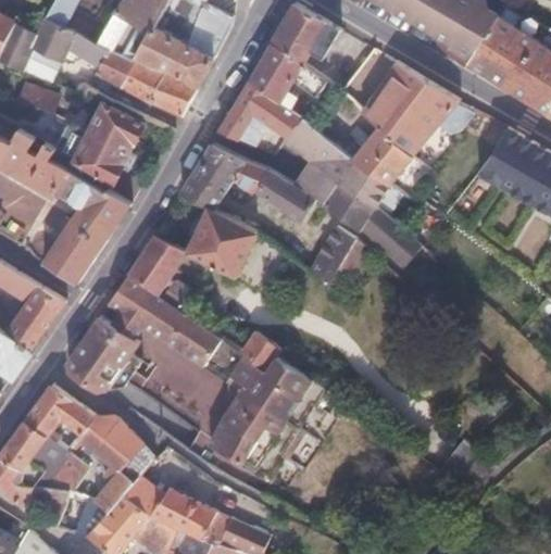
[(22,0),(22,2),(44,13),(49,0),(22,0)]
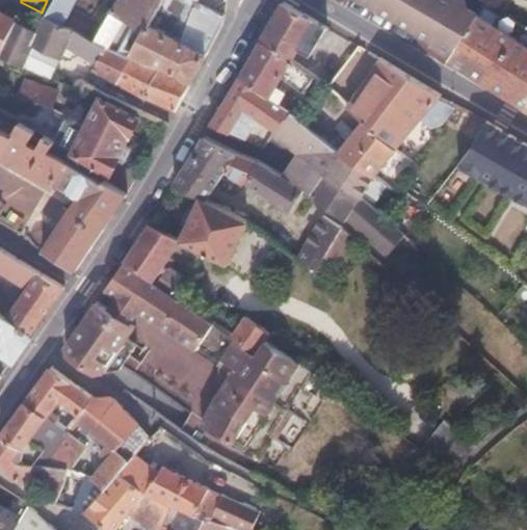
[(59,26),(64,15),(71,0),(47,0),(42,12),(40,16),(59,26)]
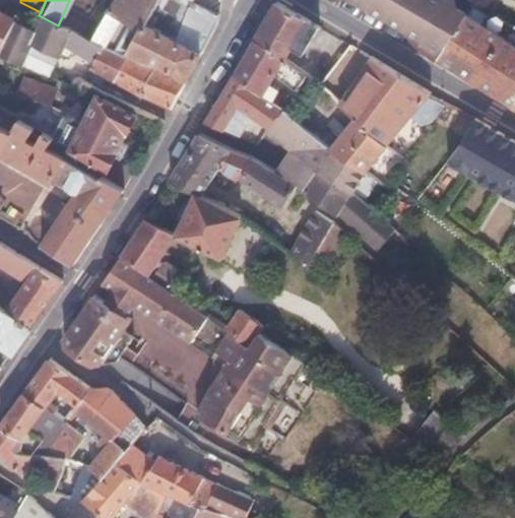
[(156,69),(180,81),(211,26),(212,15),(187,2),(188,0),(110,0),(101,12),(91,29),(85,40),(99,46),(128,57),(156,69)]
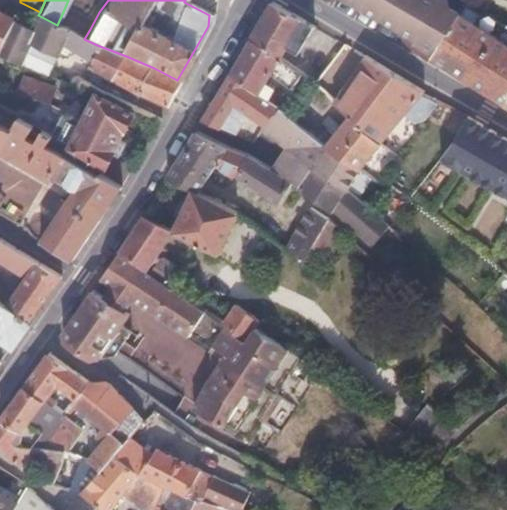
[(338,0),(431,55),(455,17),(438,6),(441,0),(338,0)]
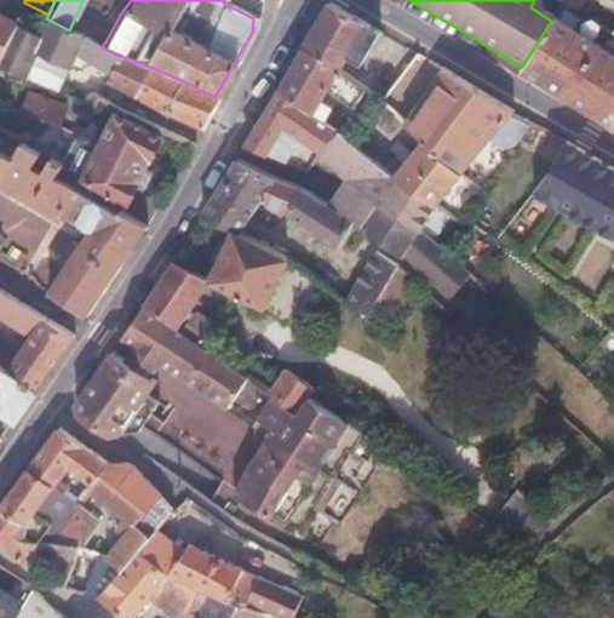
[(24,3),(15,24),(36,38),(46,18),(49,15),(24,3)]
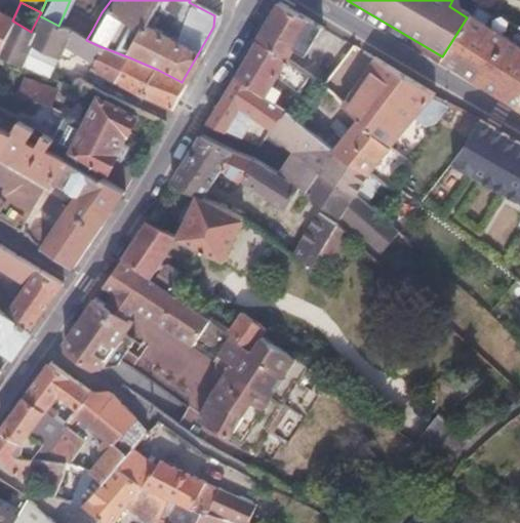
[(253,43),(284,64),(289,53),(302,59),(318,31),(276,5),(253,43)]
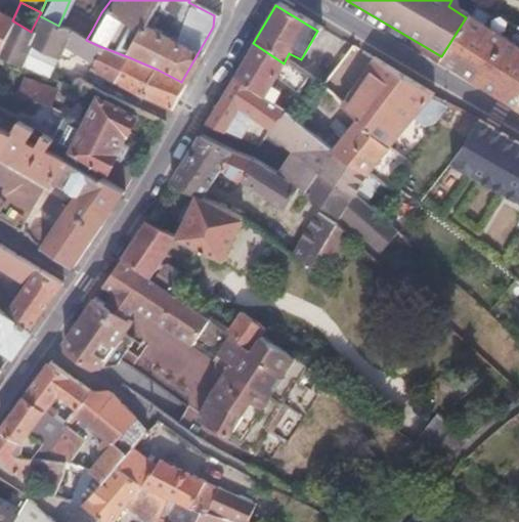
[(0,44),(12,20),(0,14),(0,44)]
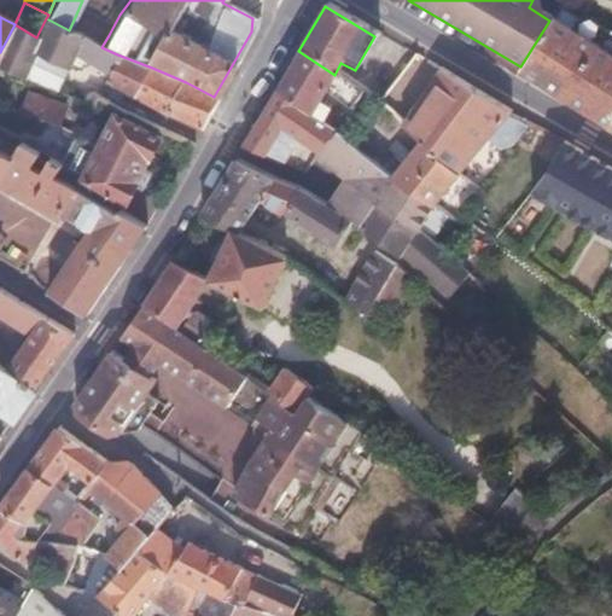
[(75,17),(69,30),(79,35),(102,47),(109,35),(75,17)]
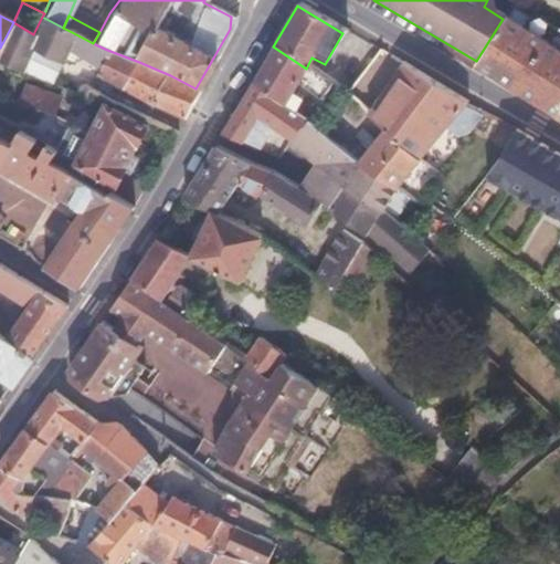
[(57,62),(64,48),(72,32),(63,28),(42,17),(33,34),(13,22),(0,48),(0,62),(19,71),(28,49),(57,62)]
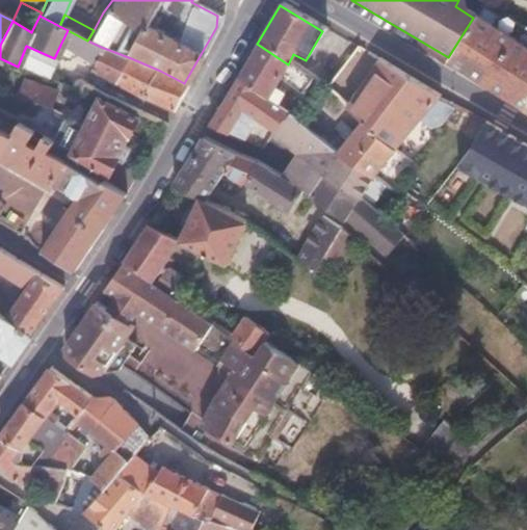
[(526,52),(473,18),(448,57),(445,62),(526,114),(526,52)]
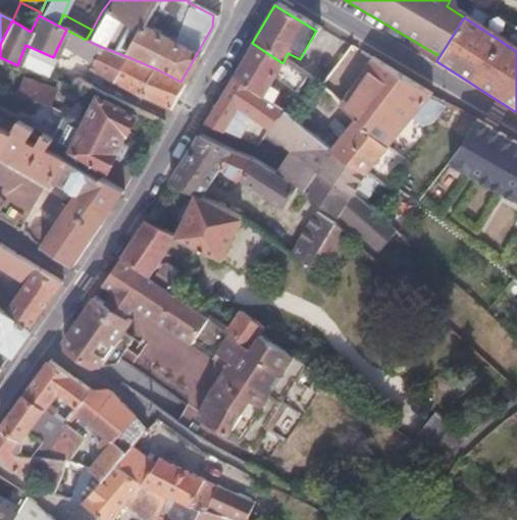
[(91,61),(99,46),(86,40),(66,30),(59,44),(91,61)]
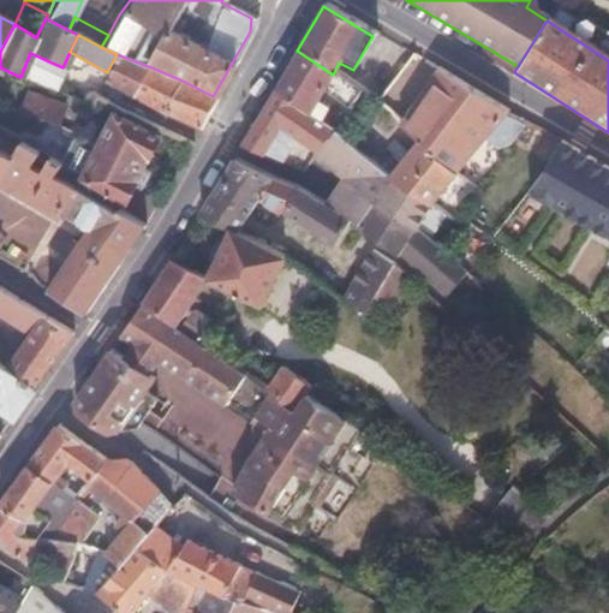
[(344,109),(357,93),(333,75),(297,51),(273,93),(316,123),(321,114),(314,103),(322,93),(344,109)]
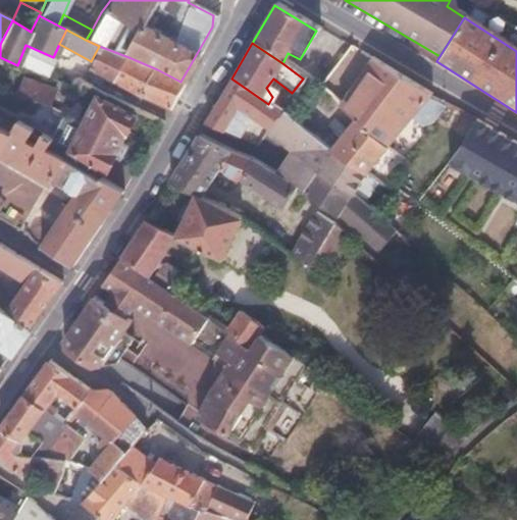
[(44,78),(53,57),(26,45),(17,65),(44,78)]
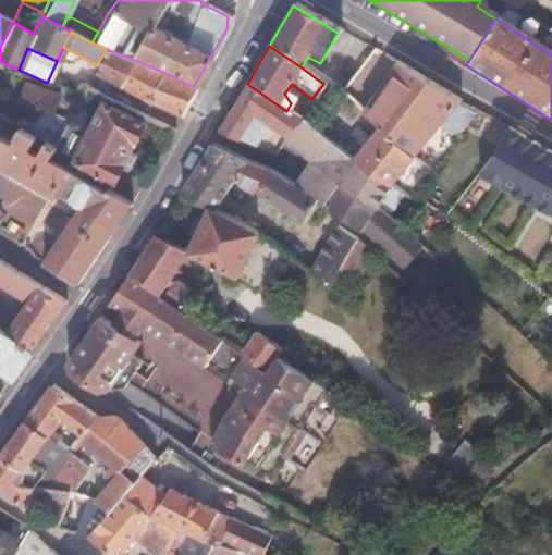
[(92,74),(122,90),(137,61),(106,49),(97,65),(92,74)]
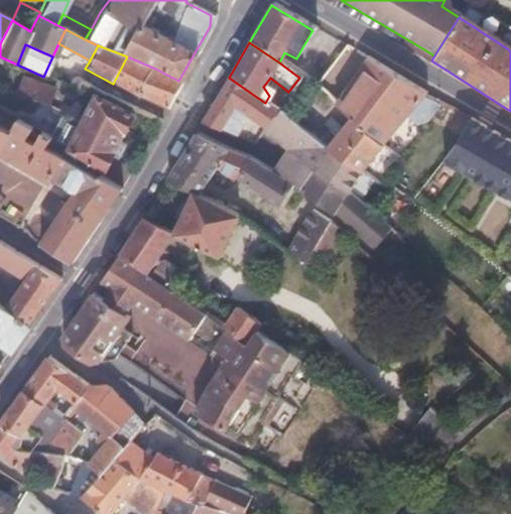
[(127,56),(113,84),(134,95),(163,107),(178,81),(155,69),(127,56)]
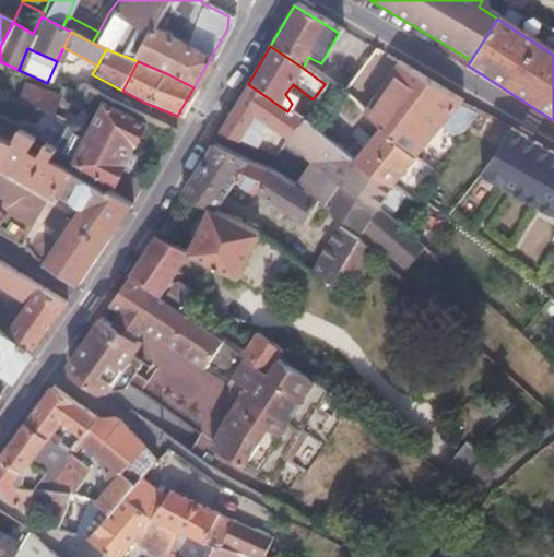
[(361,113),(377,129),(414,158),(459,106),(460,103),(396,66),(361,113)]
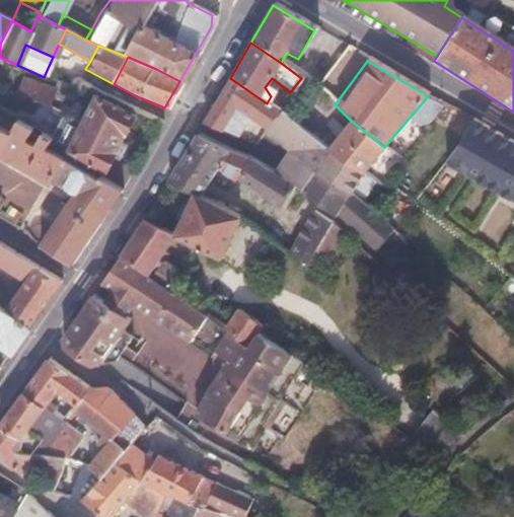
[(14,95),(44,104),(49,88),(19,78),(14,95)]
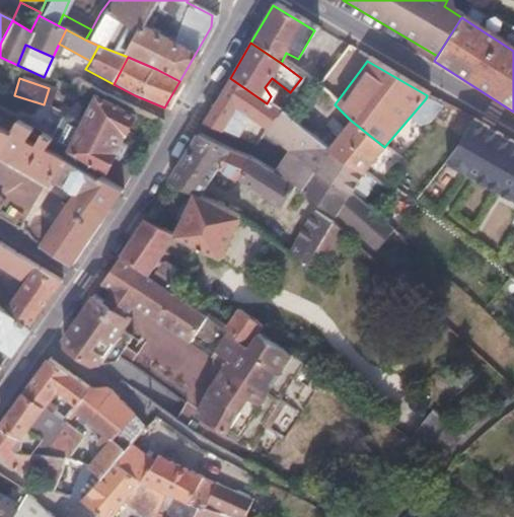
[(70,78),(66,86),(74,90),(78,82),(70,78)]
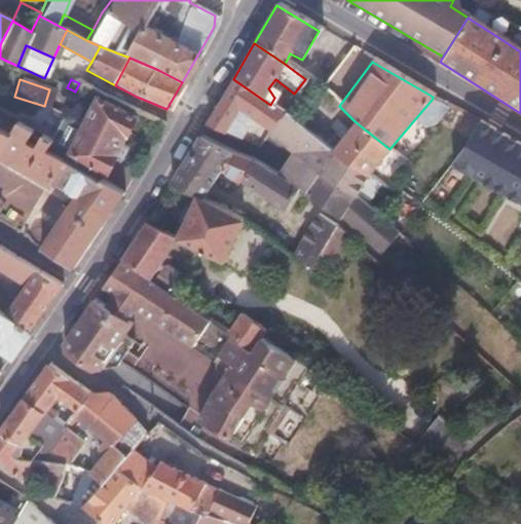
[(263,136),(284,113),(270,105),(233,79),(203,126),(256,149),(263,136)]
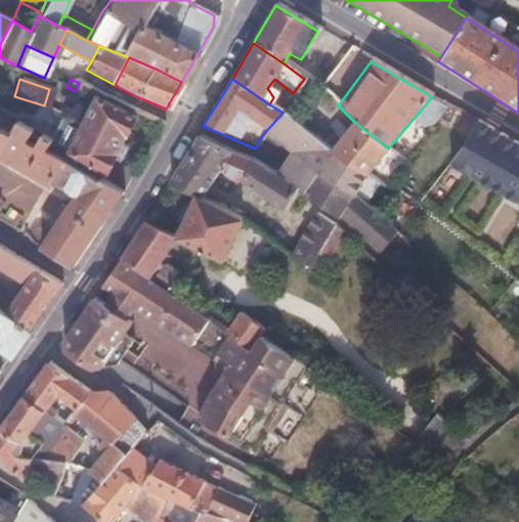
[(80,124),(118,143),(131,117),(93,97),(80,124)]
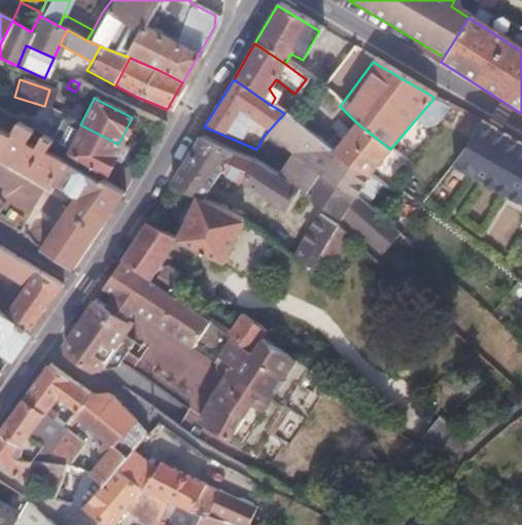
[(353,198),(367,178),(331,152),(297,128),(284,113),(264,136),(289,154),(293,149),(322,168),(317,175),(353,198)]
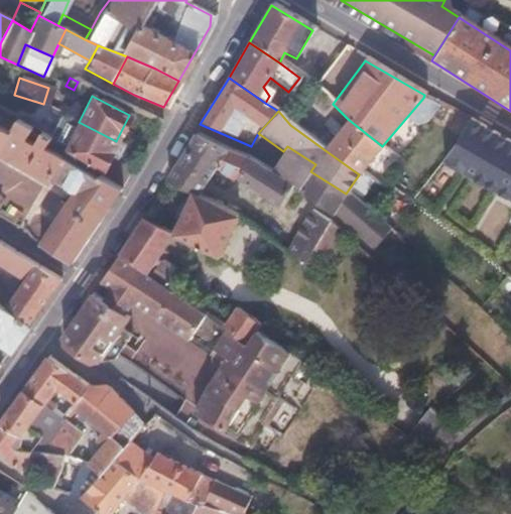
[(41,147),(98,178),(116,141),(79,122),(58,112),(47,137),(41,147)]
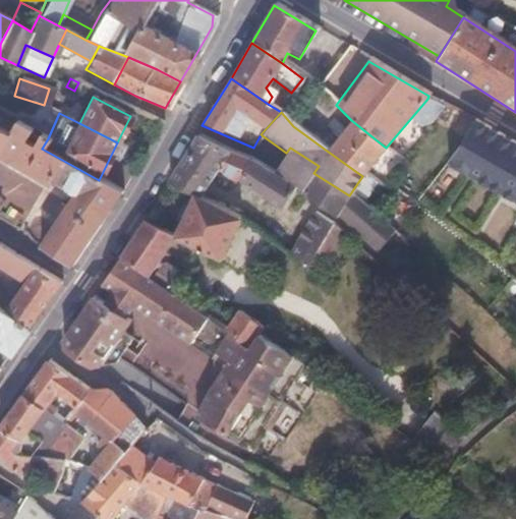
[(0,128),(7,131),(13,121),(0,114),(0,128)]
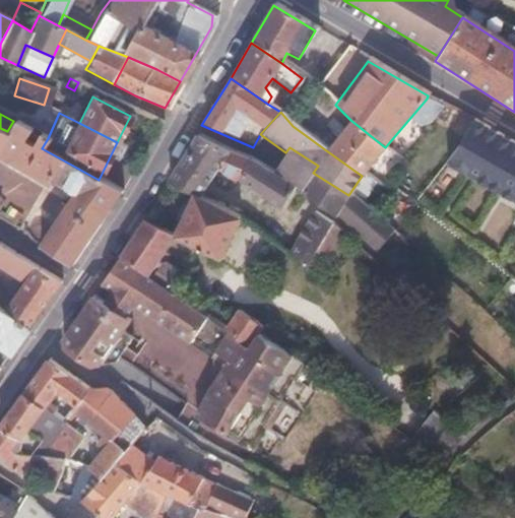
[(434,157),(444,163),(458,143),(470,121),(458,114),(434,157)]
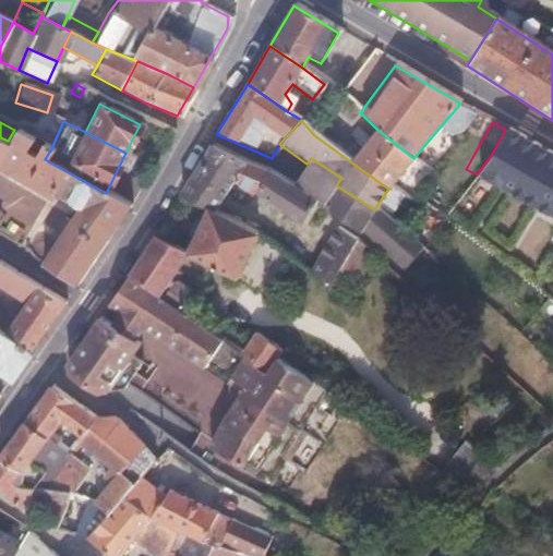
[(388,189),(413,158),(376,129),(350,161),(388,189)]
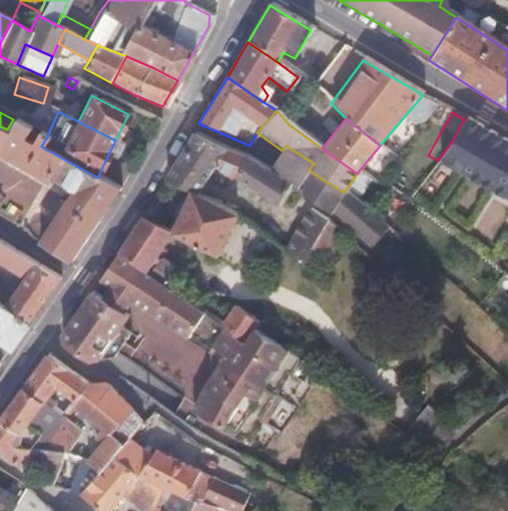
[(0,154),(45,180),(46,176),(69,189),(68,193),(61,204),(52,199),(45,211),(53,215),(37,241),(65,260),(90,222),(97,212),(113,187),(97,177),(41,146),(47,136),(37,132),(32,142),(23,136),(28,127),(13,119),(7,129),(0,126),(0,154)]
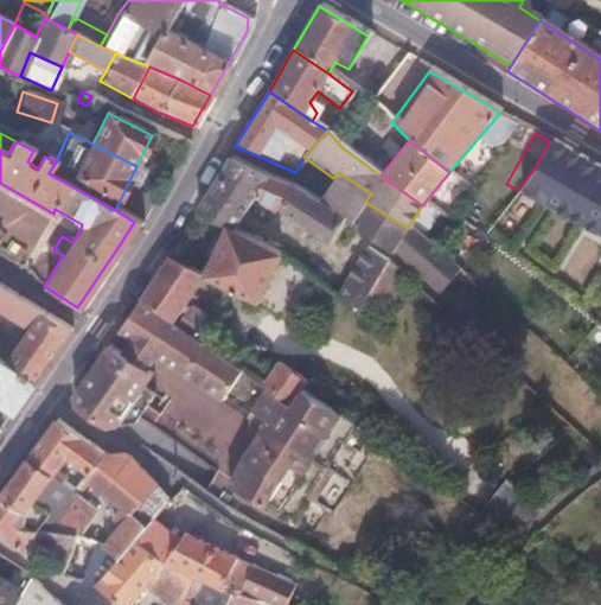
[(517,190),(600,237),(600,172),(598,171),(549,141),(535,167),(518,190),(517,190)]
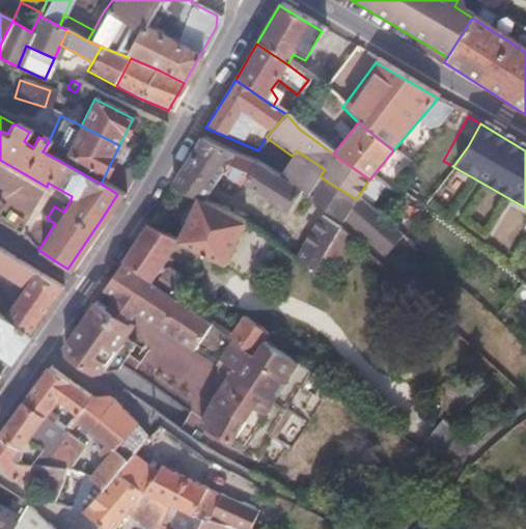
[(300,191),(285,182),(249,161),(199,139),(170,187),(197,200),(202,202),(221,173),(238,187),(242,182),(285,214),(300,191)]
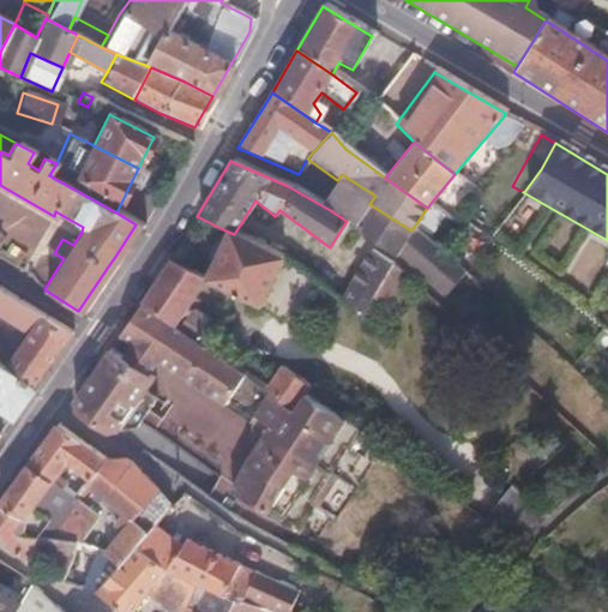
[(451,191),(465,201),(473,190),(459,179),(451,191)]
